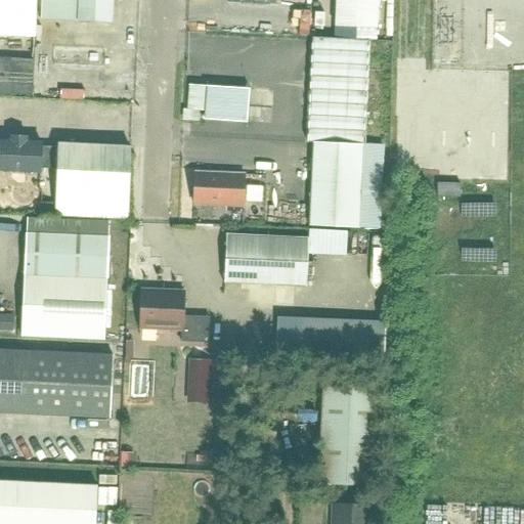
[(0,0),(0,40),(36,42),(37,0),(0,0)]
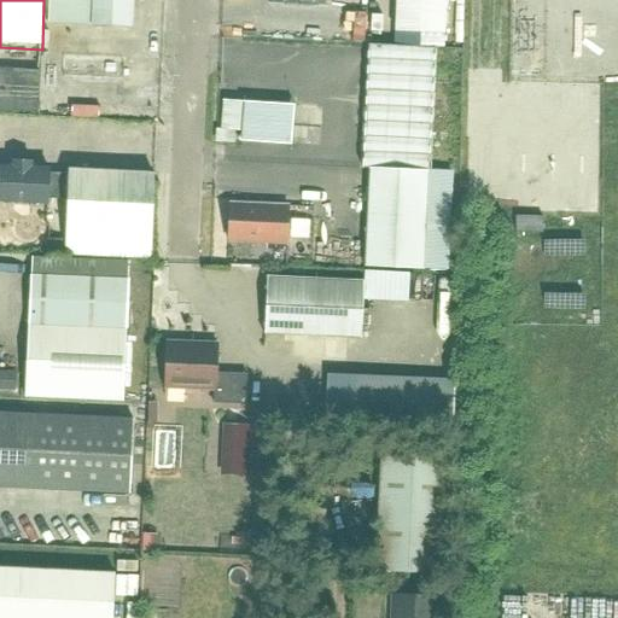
[(48,0),(47,24),(132,28),(132,0),(48,0)]
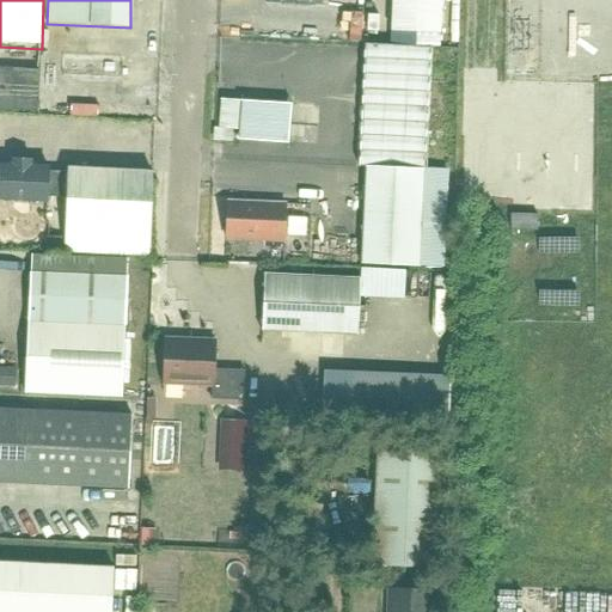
[(391,0),(391,12),(389,47),(438,49),(439,0),(391,0)]
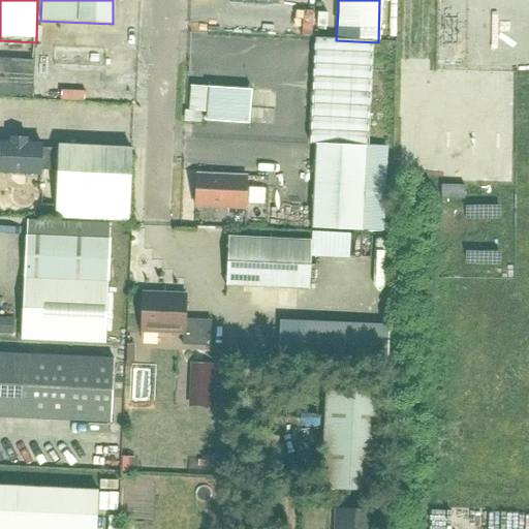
[(371,42),(315,40),(310,145),(315,145),(311,228),(363,231),(371,42)]
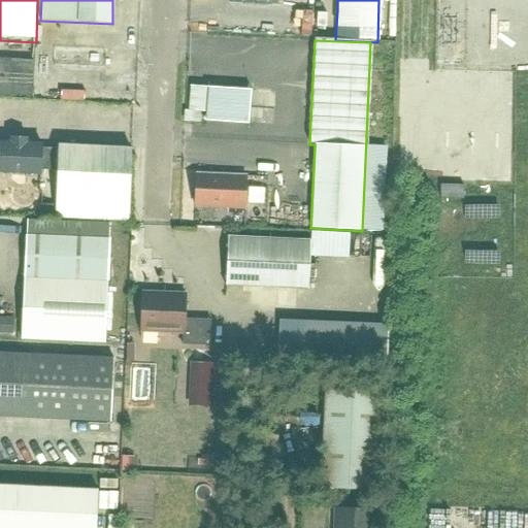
[(228,91),(189,88),(187,111),(185,110),(184,122),(199,124),(200,111),(205,112),(204,121),(225,123),(228,91)]
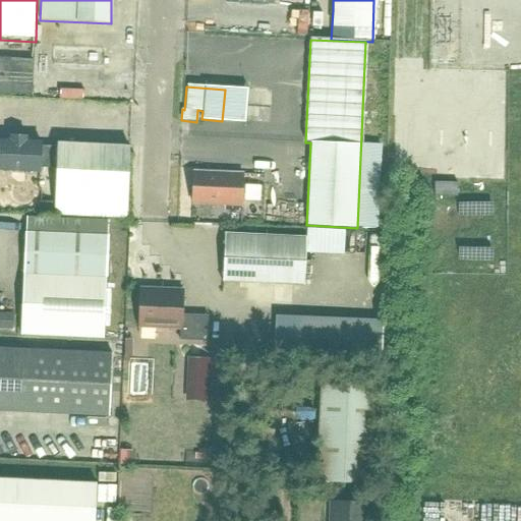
[(26,137),(10,136),(10,140),(0,139),(0,171),(40,173),(40,169),(57,169),(55,216),(126,219),(129,147),(58,143),(58,147),(41,147),(41,142),(26,141),(26,137)]
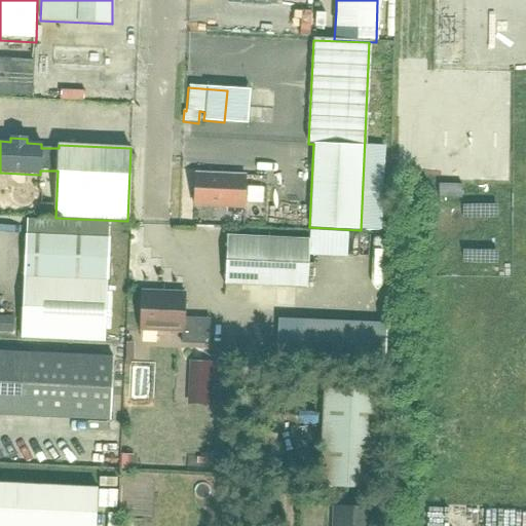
[(246,177),(196,174),(194,205),(243,208),(246,177)]
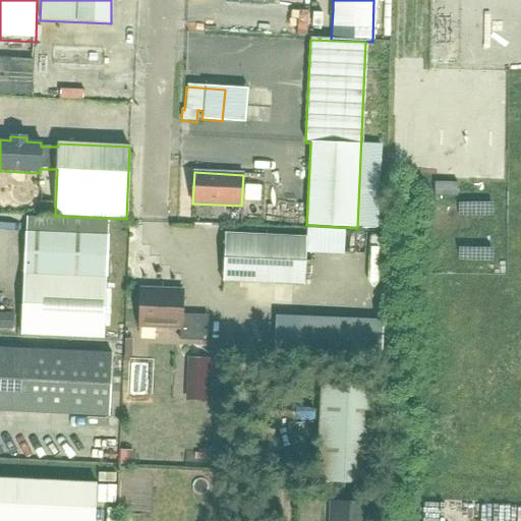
[(438,184),(438,198),(456,199),(456,185),(438,184)]
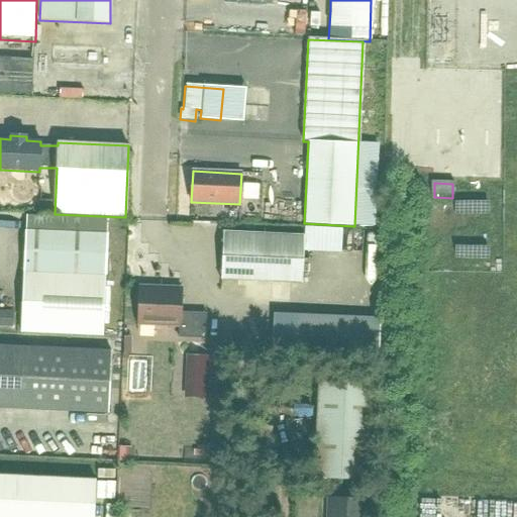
[(107,234),(25,230),(23,272),(105,276),(107,234)]
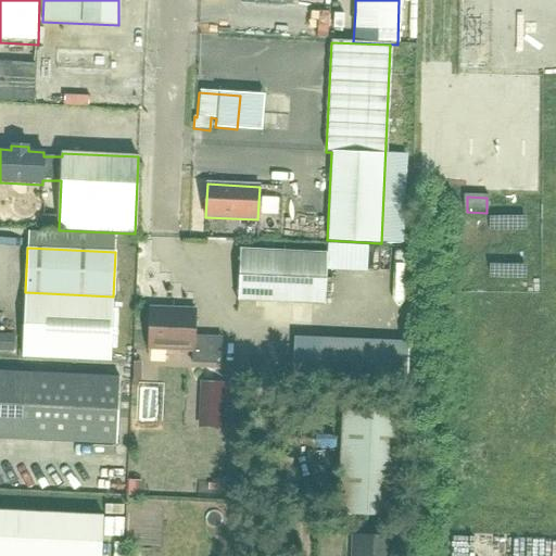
[(327,253),(240,249),(238,301),(325,305),(327,253)]
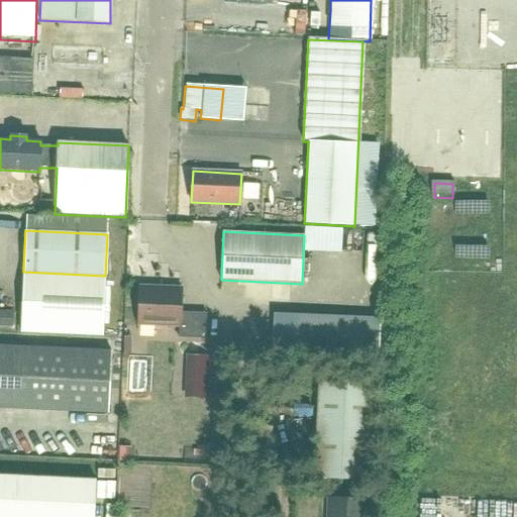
[(105,276),(23,273),(20,334),(103,337),(105,276)]
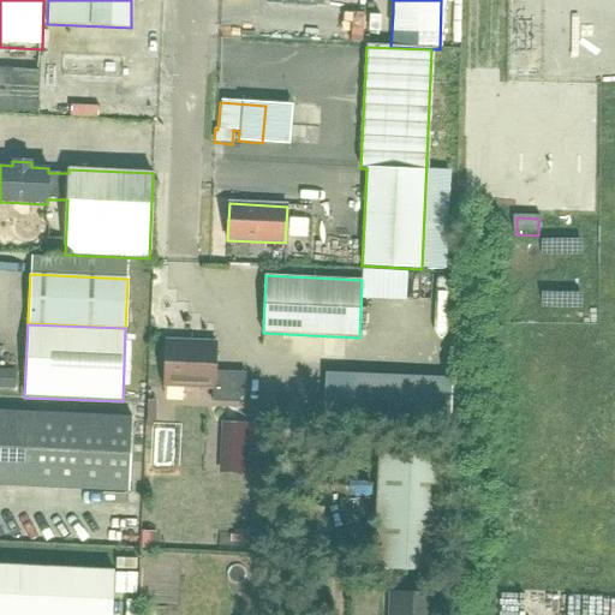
[(6,359),(15,358),(12,326),(4,327),(6,359)]
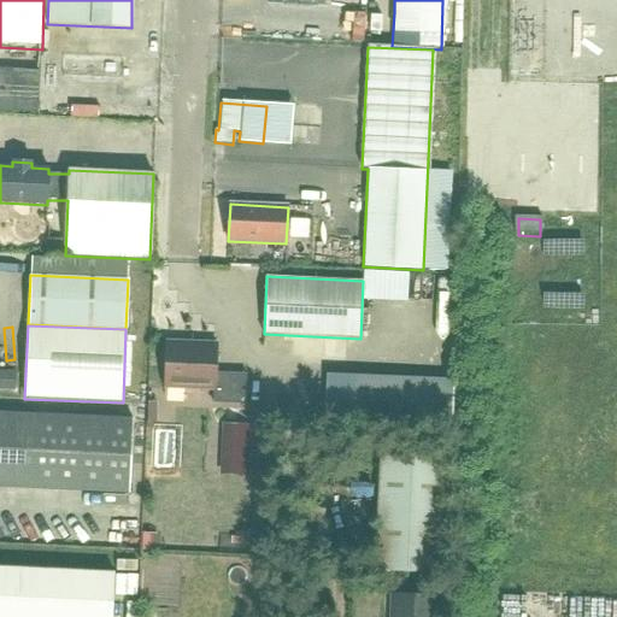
[(217,345),(166,342),(164,388),(213,389),(212,403),(245,405),(246,374),(216,372),(217,345)]
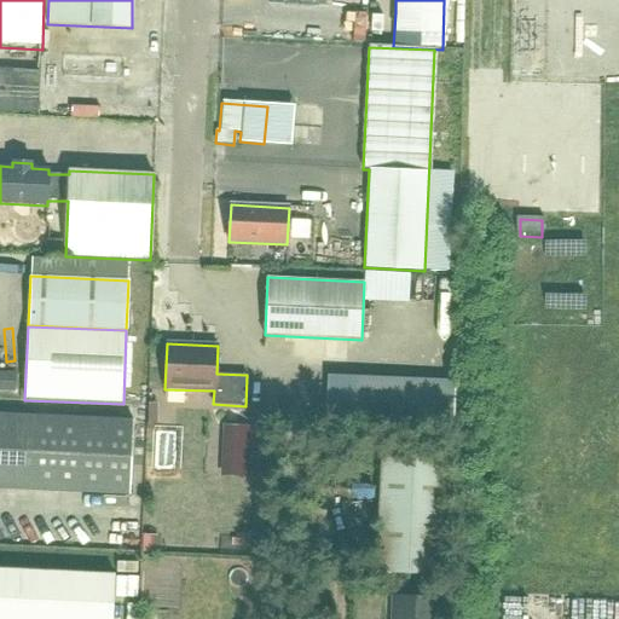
[(133,421),(0,414),(0,489),(129,495),(133,421)]
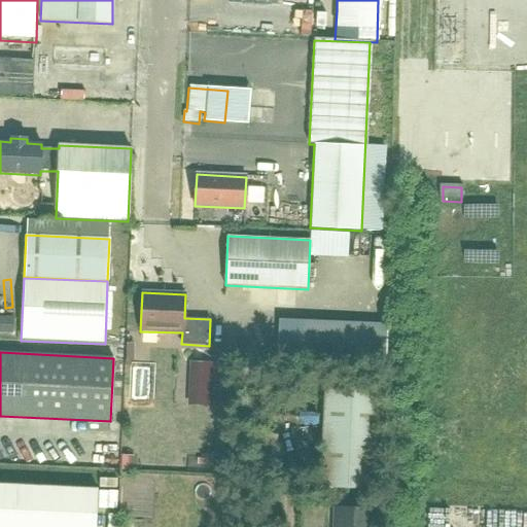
[(194,360),(194,380),(213,380),(213,360),(194,360)]
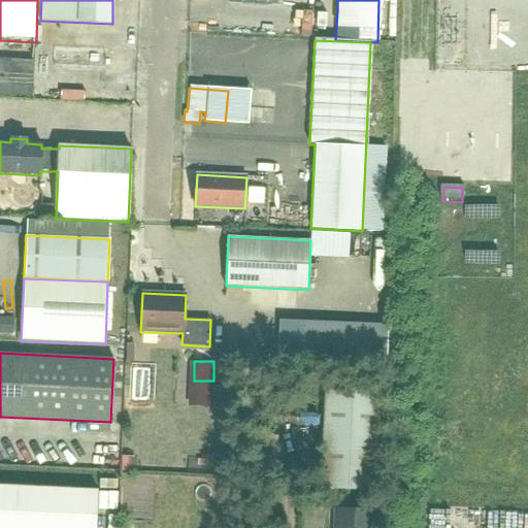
[(212,383),(191,383),(191,405),(212,405),(212,383)]
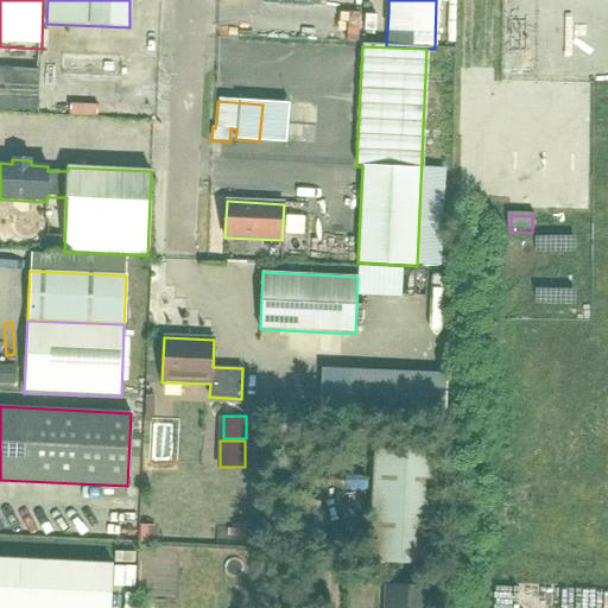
[(438,445),(374,443),(369,563),(434,565),(438,445)]
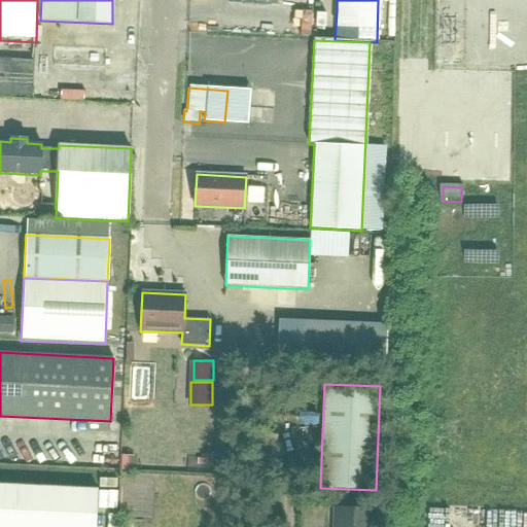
[(95,526),(98,489),(0,484),(0,526),(95,526)]
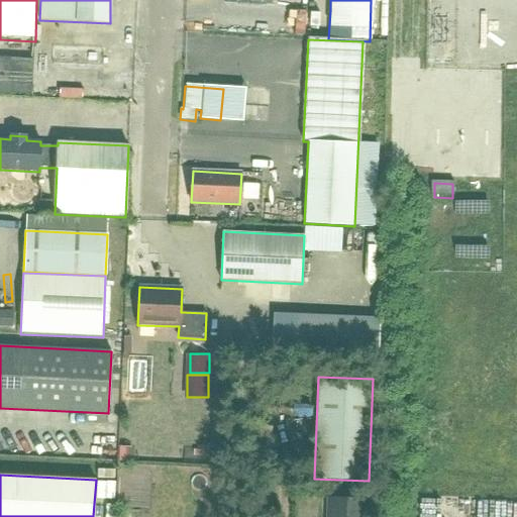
[(364,516),(365,503),(325,501),(324,516),(364,516)]
